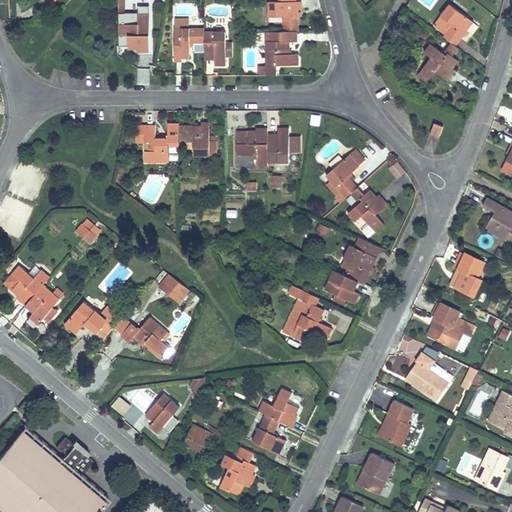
[(283,17),(283,31),(281,31),(280,42),(266,42),(266,75),(278,75),(278,66),(299,66),(299,54),(291,54),(291,42),(298,42),(298,31),(299,31),(299,2),(269,2),(269,16),(283,17)]
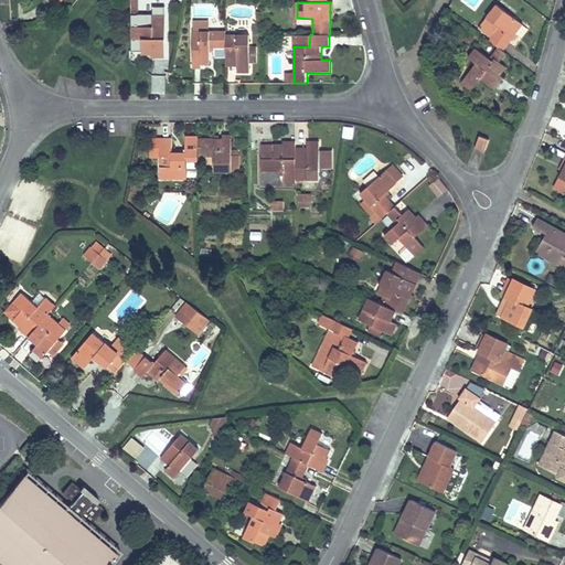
[(152,6),(152,14),(166,14),(166,4),(152,6)]
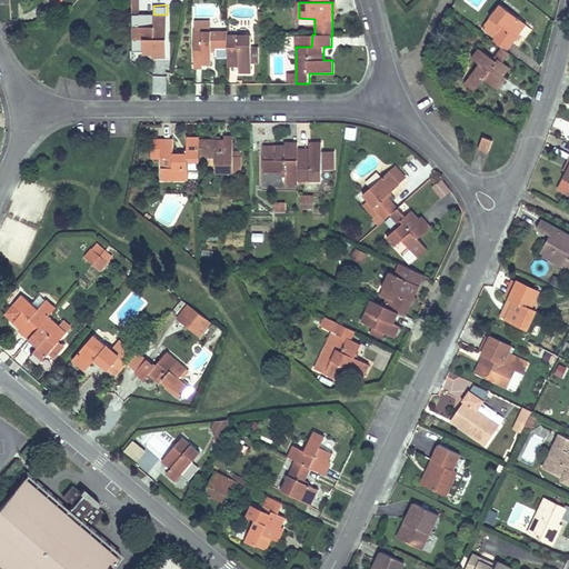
[(492,40),(501,48),(492,59),(479,49),(471,58),(478,65),(463,83),(473,91),(482,79),(498,90),(503,82),(500,80),(509,68),(502,62),(509,53),(507,51),(526,26),(500,6),(490,18),(491,19),(483,29),(495,38),(492,40)]
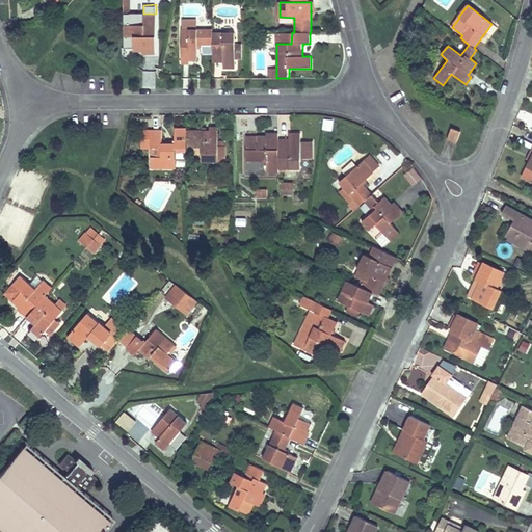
[(131,14),(123,14),(123,37),(134,37),(134,51),(148,50),(148,54),(156,53),(156,14),(143,14),(134,15),(134,18),(131,18),(131,14)]
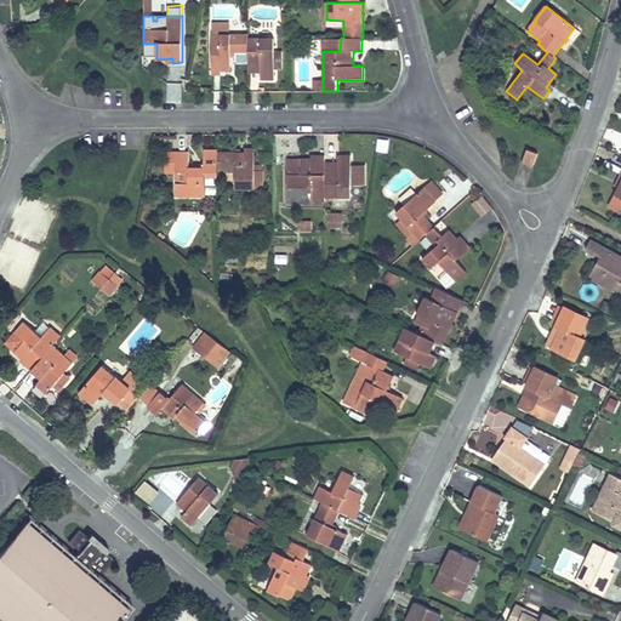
[(248,39),(248,34),(212,34),(212,70),(231,69),(231,56),(231,52),(237,52),(248,52),(248,73),(260,73),(260,80),(273,80),(273,39),(248,39)]
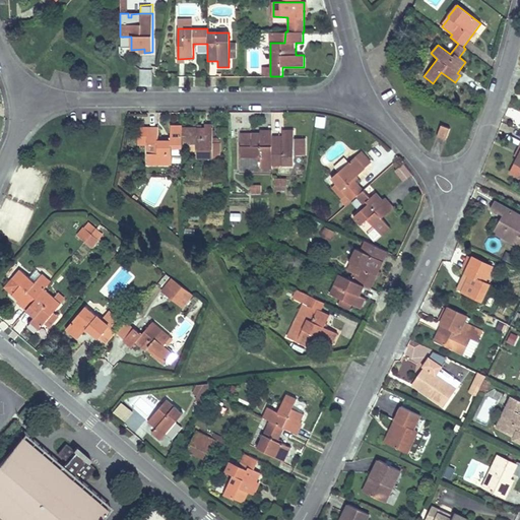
[(270,43),(284,43),(285,31),(270,31),(270,43)]
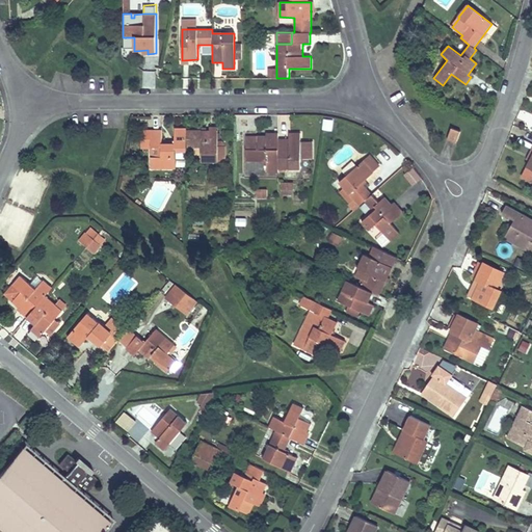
[(134,37),(123,37),(123,48),(134,47),(134,37)]
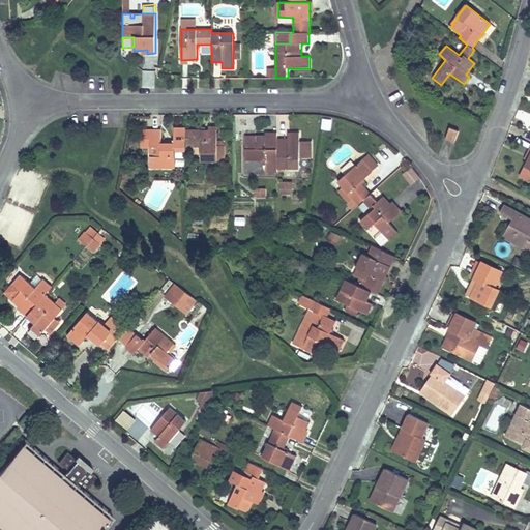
[(330,129),(331,118),(322,117),(321,128),(330,129)]
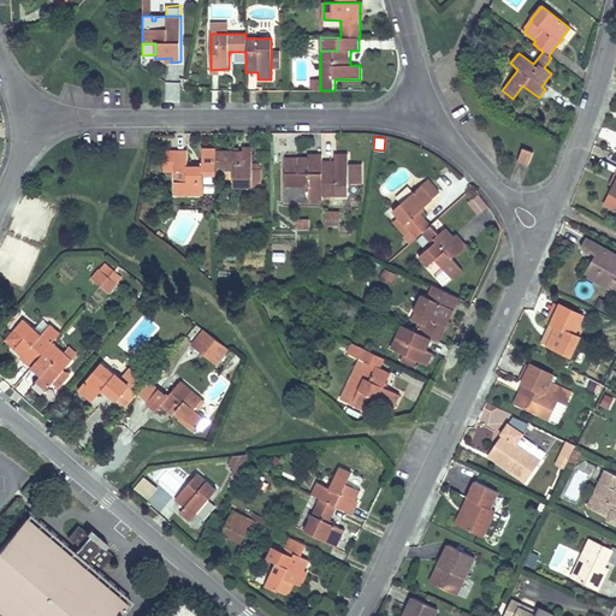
[(187,152),(175,152),(175,170),(175,195),(203,195),(203,176),(215,176),(215,170),(232,170),(234,188),(252,188),(252,167),(253,152),(215,152),(215,148),(202,149),(202,167),(188,166),(187,152)]
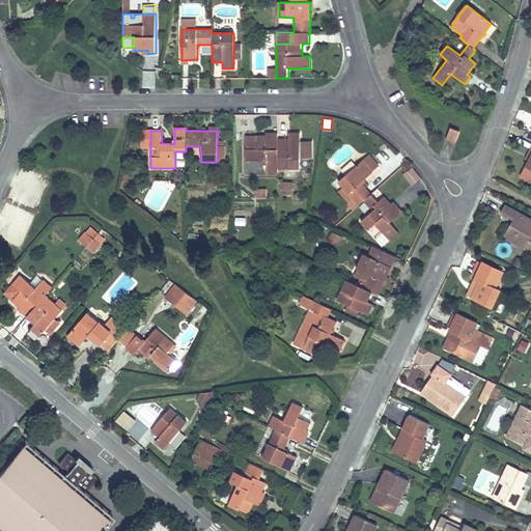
[(459,131),(450,128),(446,139),(455,142),(459,131)]
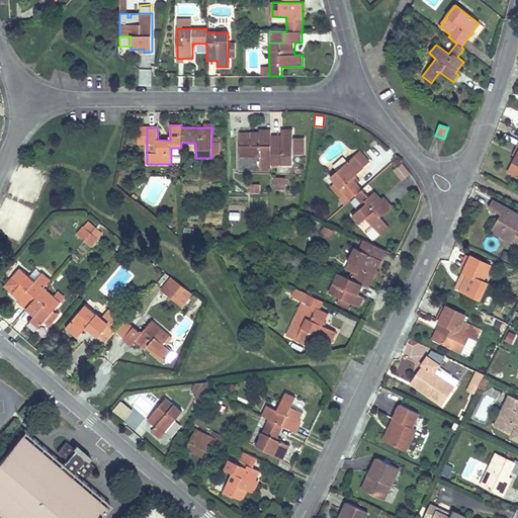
[(147,143),(147,127),(138,127),(139,144),(147,143)]
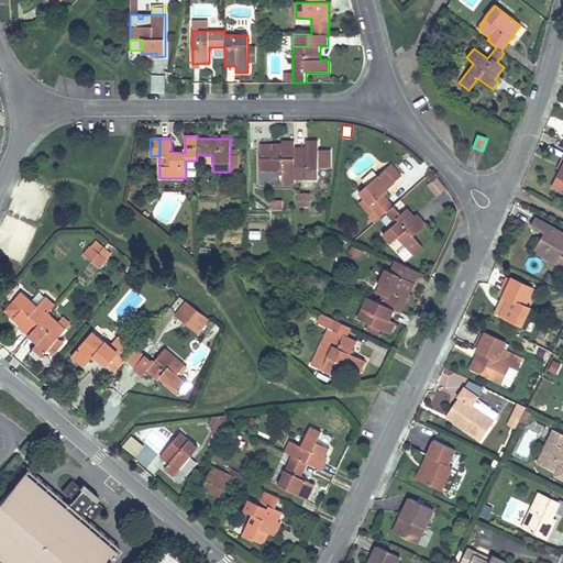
[(306,148),(295,148),(295,142),(285,142),(285,144),(272,144),(261,144),(261,158),(261,170),(282,170),(282,183),(295,183),(295,179),(318,179),(318,168),(318,150),(318,142),(306,142),(306,148)]
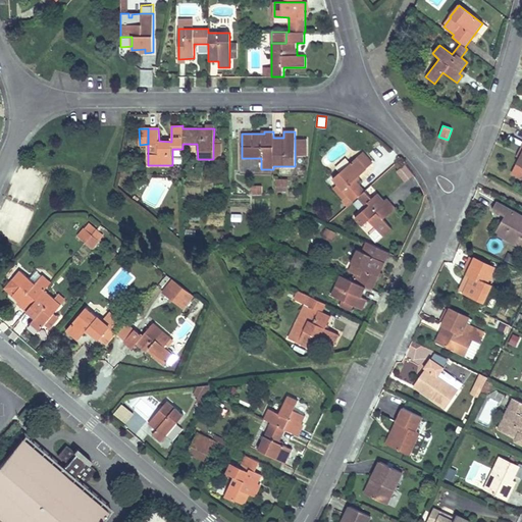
[(295,139),(295,156),(304,156),(304,140),(295,139)]
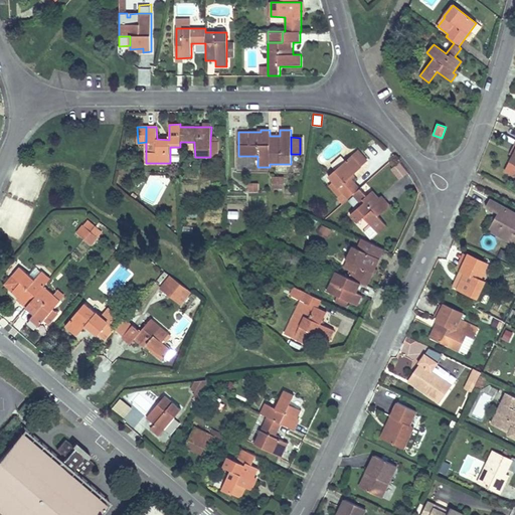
[(514,151),(513,155),(505,170),(514,175),(514,151)]
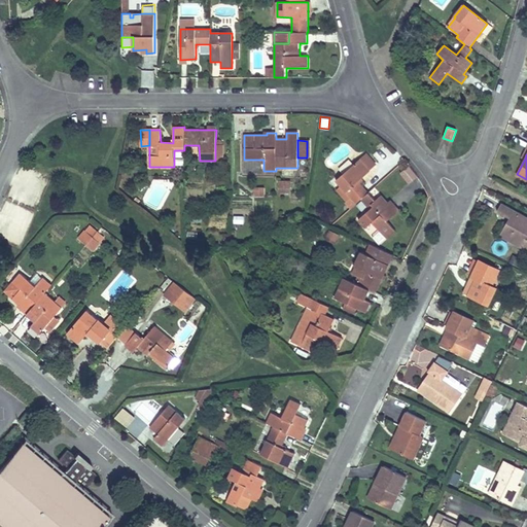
[(356,204),(361,200),(367,194),(359,184),(358,182),(361,179),(370,172),(358,160),(336,180),(351,198),(346,203),(351,209),(356,204)]
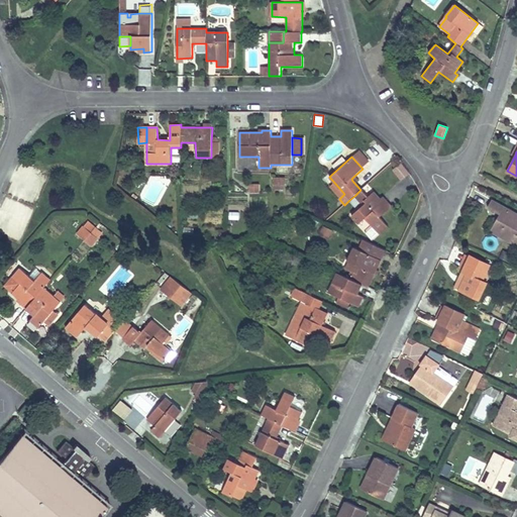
[(400,177),(398,166),(389,168),(391,179),(400,177)]
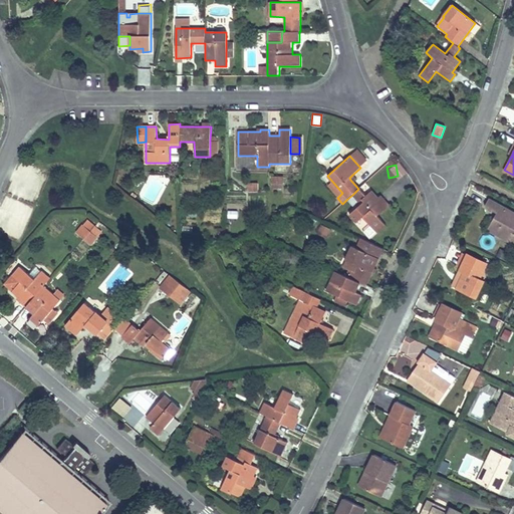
[(271,187),(283,188),(284,176),(272,175),(271,187)]
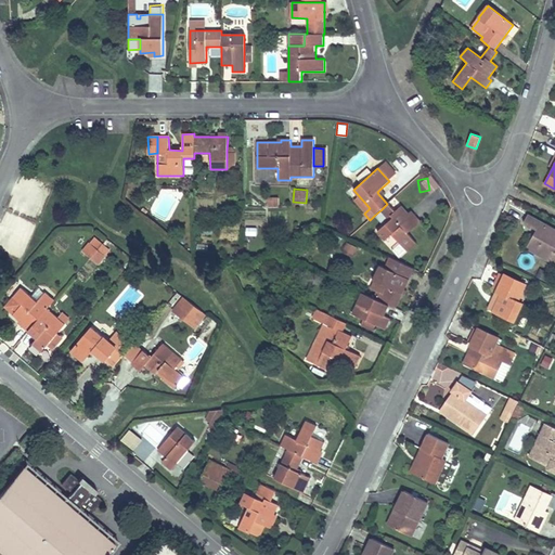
[(267,196),(268,207),(279,206),(279,195),(267,196)]
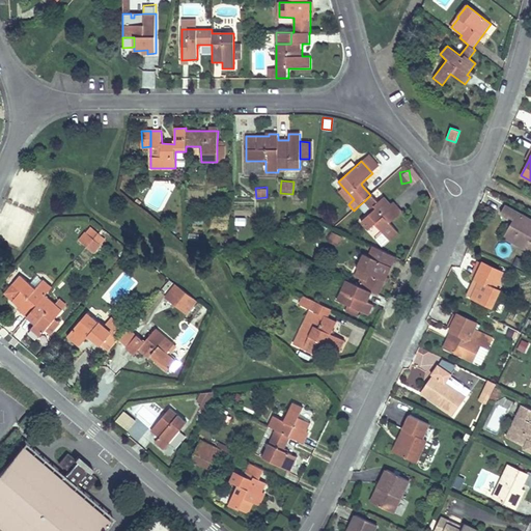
[(378,203),(370,195),(364,201),(372,211),(361,222),(368,230),(375,225),(390,242),(399,233),(390,223),(401,213),(395,206),(393,208),(383,198),(378,203)]
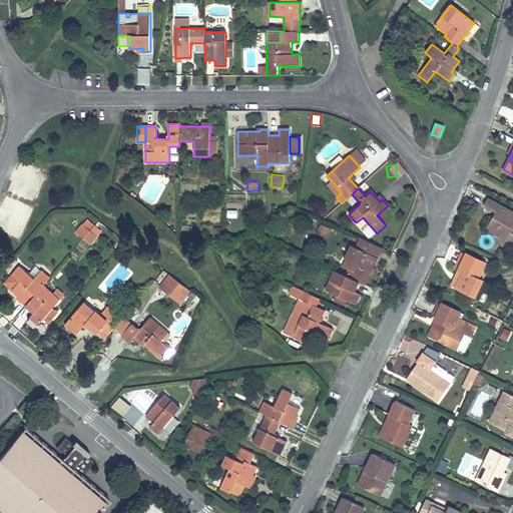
[(509,209),(488,198),(484,205),(495,212),(492,219),(501,224),(496,233),(512,242),(512,215),(508,212),(509,209)]
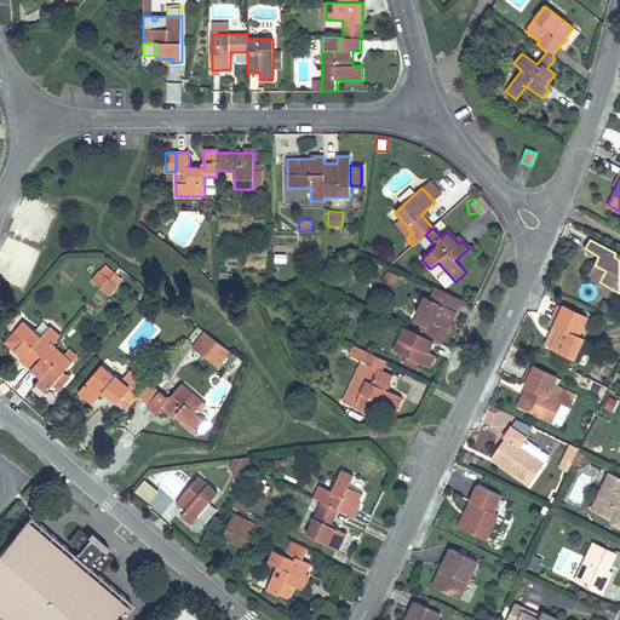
[(606,271),(595,265),(589,276),(600,282),(606,271)]
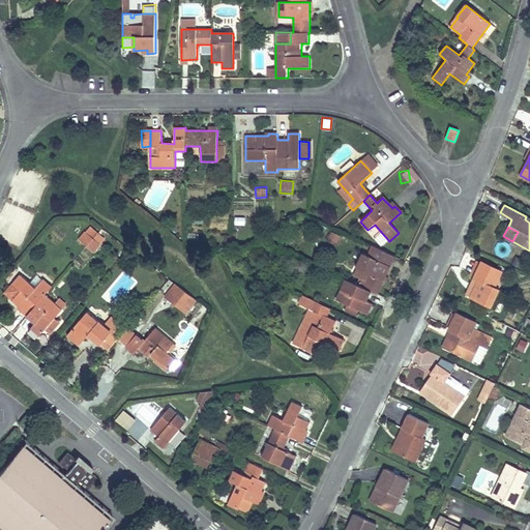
[(89,229),(86,232),(93,238),(96,235),(89,229)]
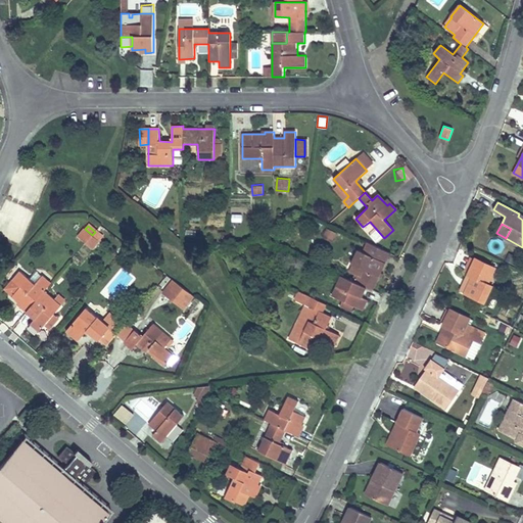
[(323,237),(332,241),(336,232),(326,228),(323,237)]
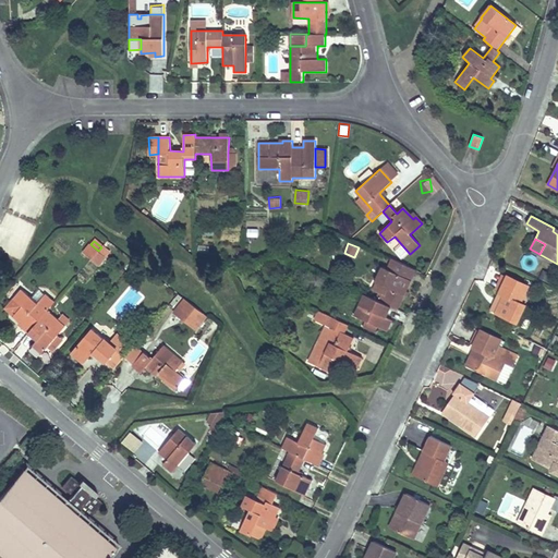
[(106,258),(91,244),(84,253),(99,266),(106,258)]
